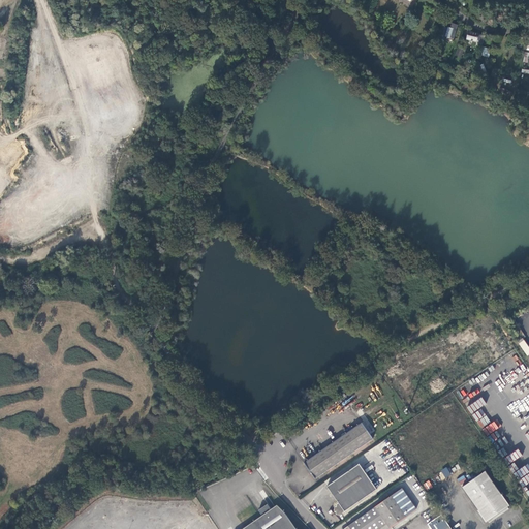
[(484,43),(486,35),(468,32),(466,39),(484,43)]
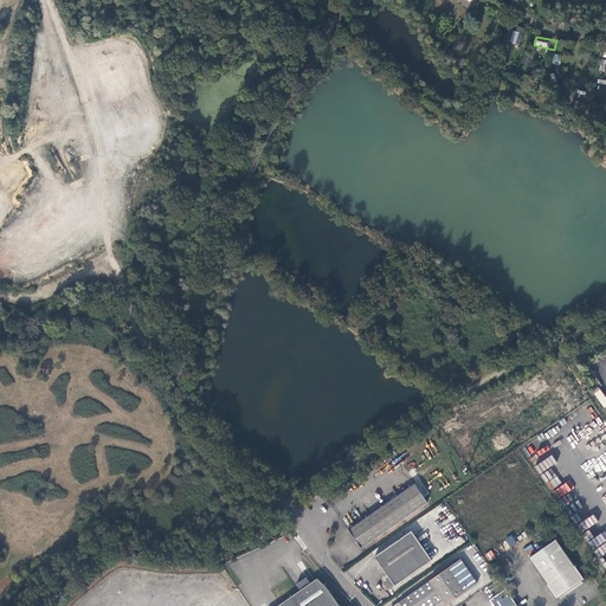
[(560,65),(561,55),(552,53),(550,64),(560,65)]
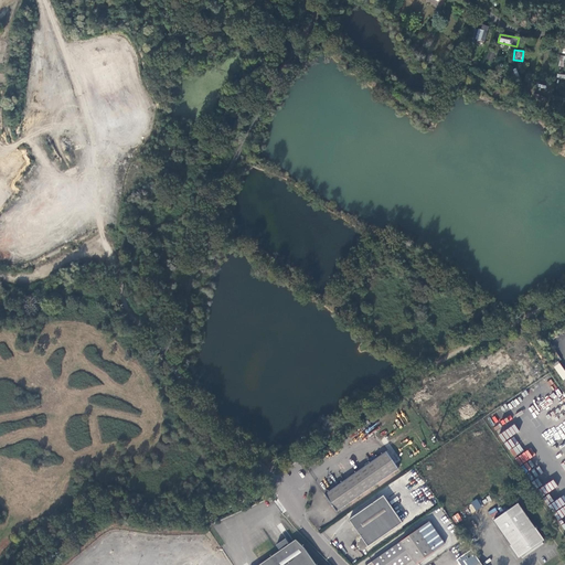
[(486,59),(491,62),(496,54),(489,51),(486,59)]
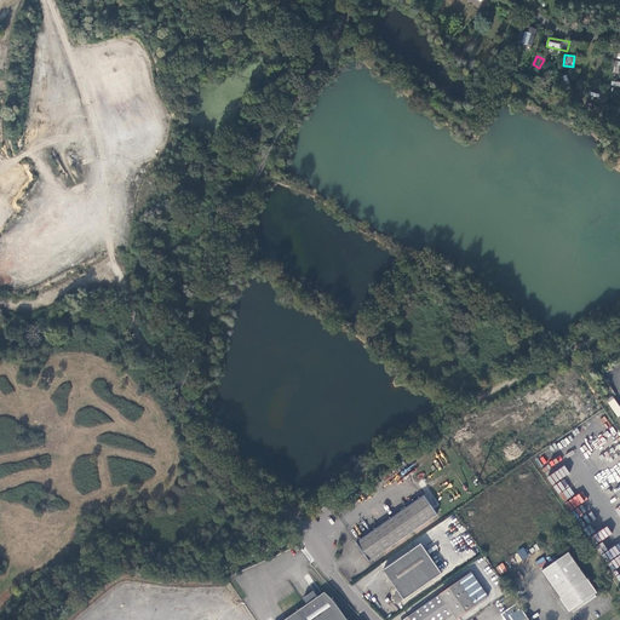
[(491,79),(498,84),(505,67),(498,62),(491,79)]
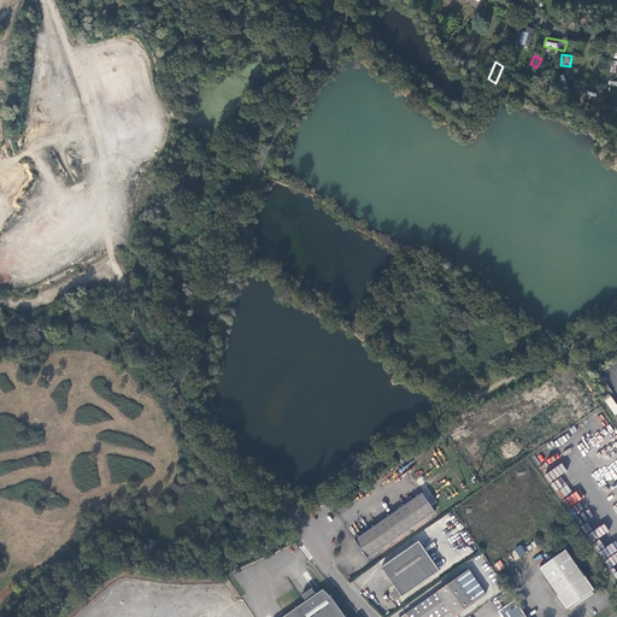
[(131,97),(116,101),(119,115),(135,110),(131,97)]
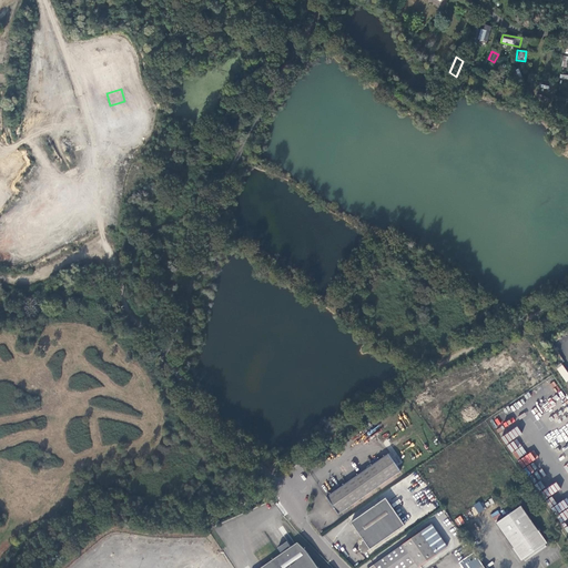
[(567,369),(563,361),(557,365),(567,382),(567,369)]
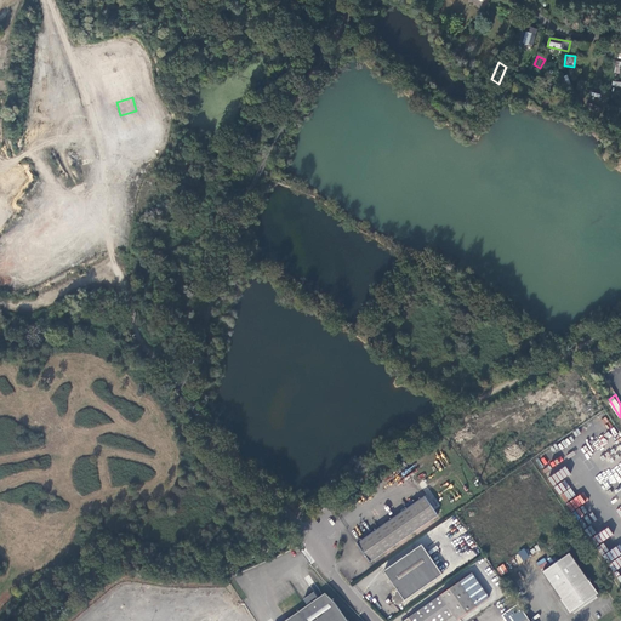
[(575,495),(570,488),(567,490),(560,482),(554,488),(565,502),(575,495)]
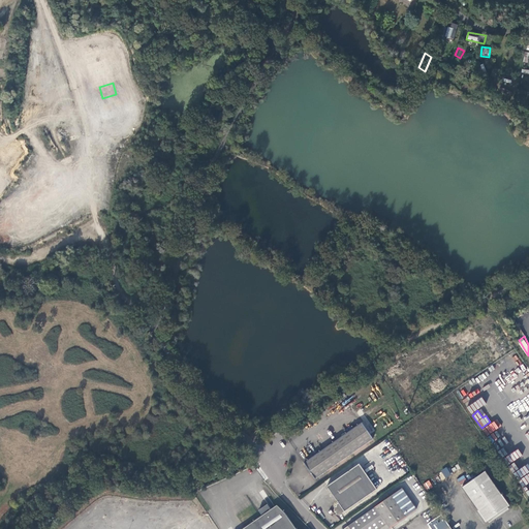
[(364,414),(361,416),(364,422),(363,423),(370,434),(374,431),(364,414)]
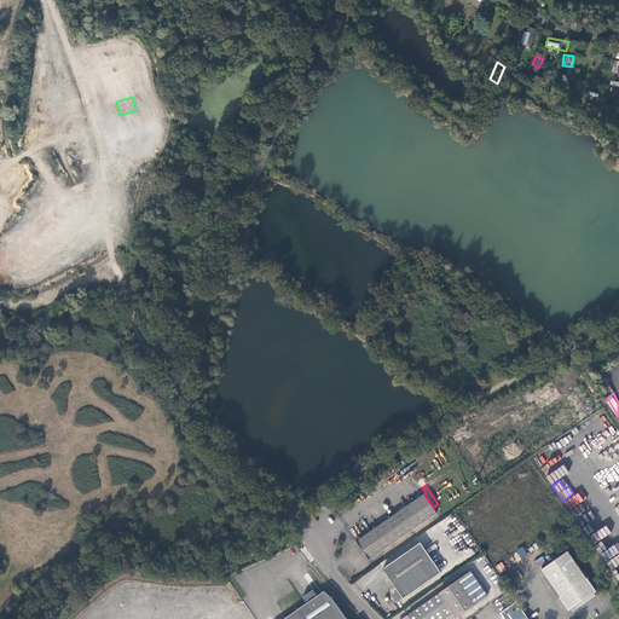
[(570,510),(586,498),(582,491),(565,502),(570,510)]
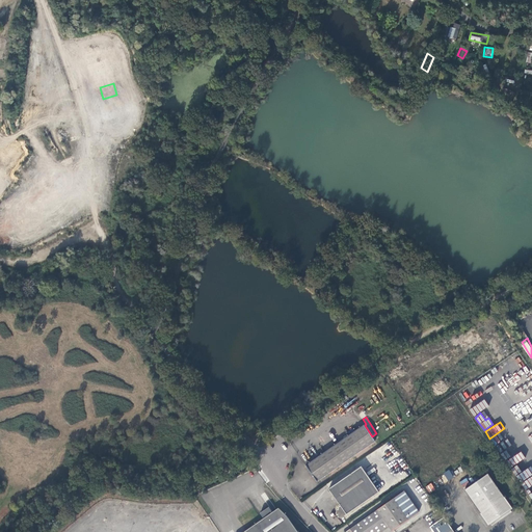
[(304,464),(315,481),(373,441),(363,425),(304,464)]
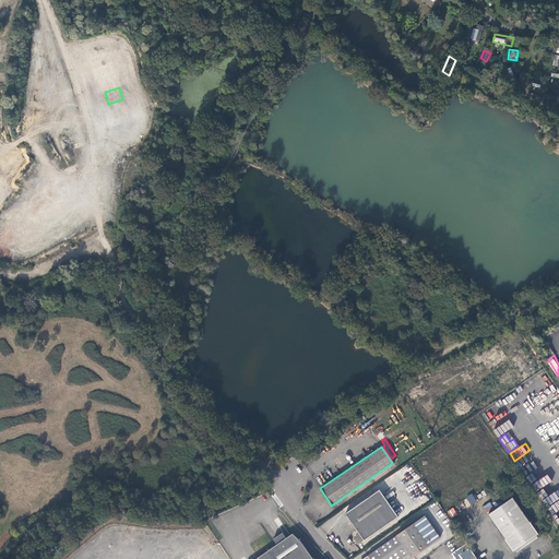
[(354,544),(358,544),(396,516),(379,490),(344,513),(355,530),(353,531),(352,539),(354,540),(354,544)]
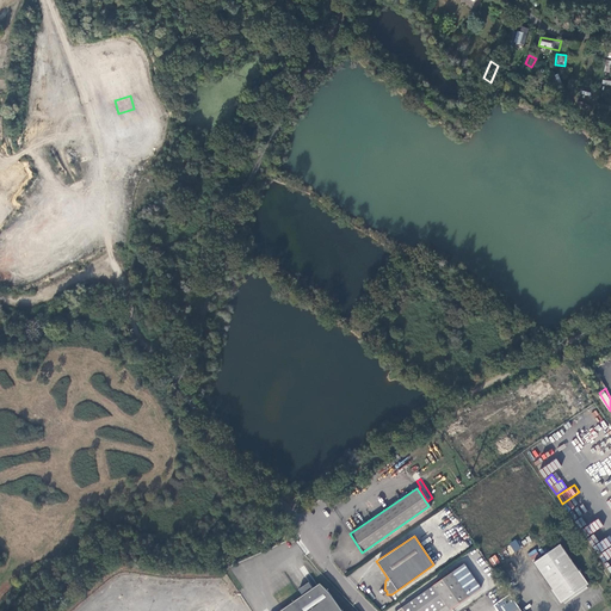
[(423,545),(431,541),(429,536),(420,542),(423,545)]
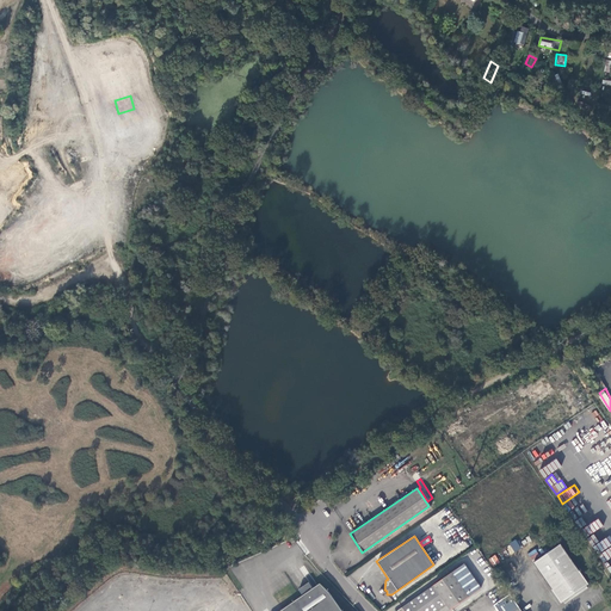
[(513,553),(522,548),(517,539),(508,543),(513,553)]
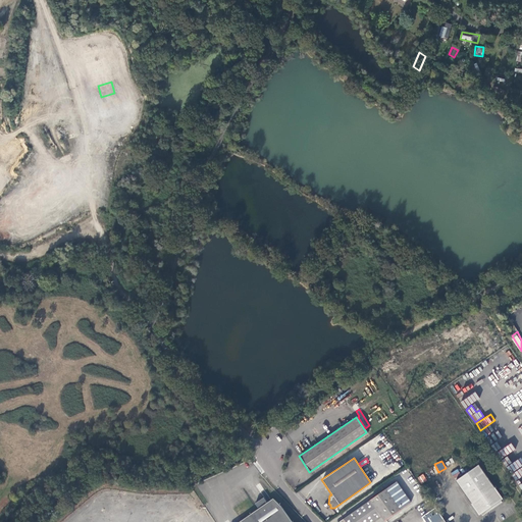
[(457,480),(480,515),(503,500),(478,465),(457,480)]
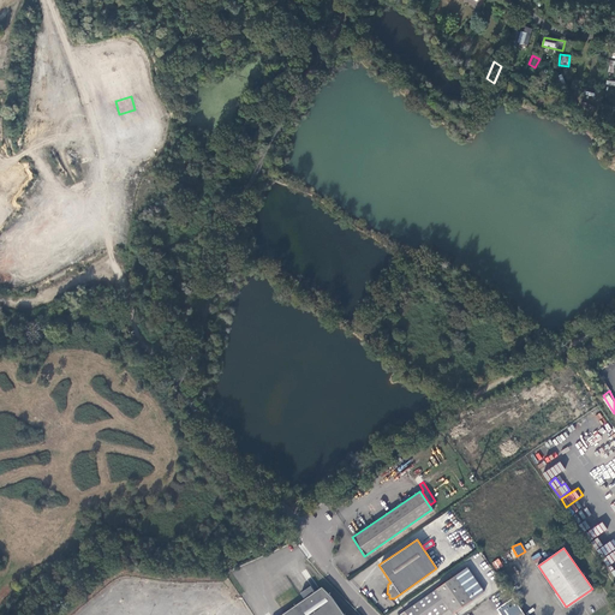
[(491,562),(496,571),(503,566),(499,559),(491,562)]
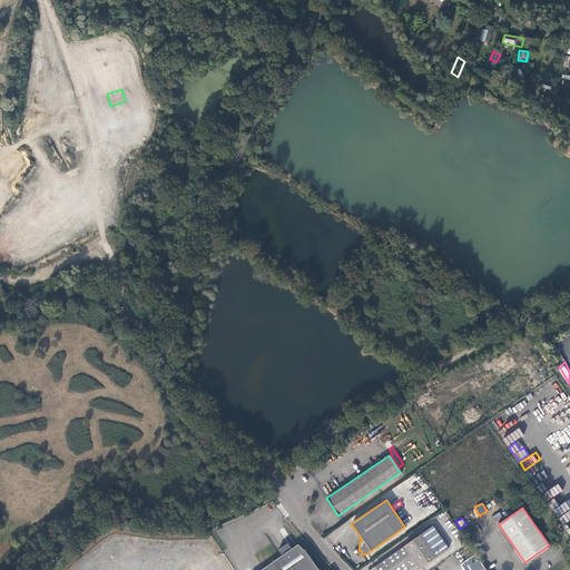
[(405,569),(415,563),(420,569),(449,549),(433,527),(369,569),(405,569)]
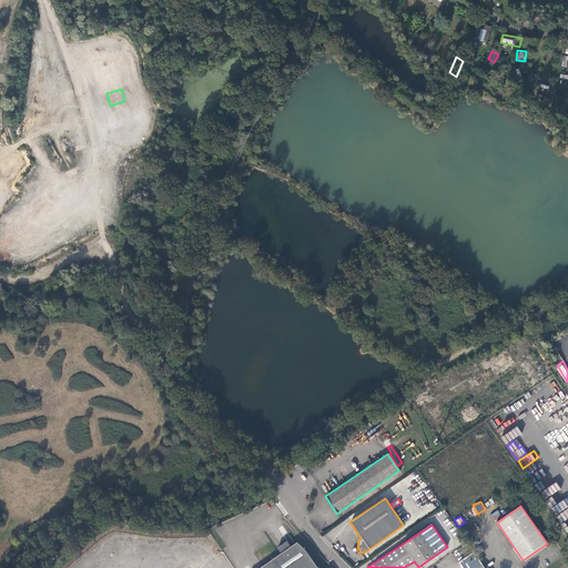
[(260,567),(315,567),(306,551),(297,543),(275,558),(260,567)]
